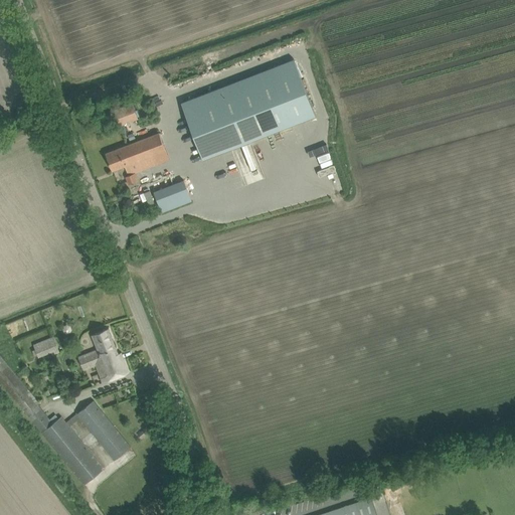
[(203,159),(230,148),(250,141),(316,115),(298,68),(222,98),(219,88),(181,103),(203,159)]
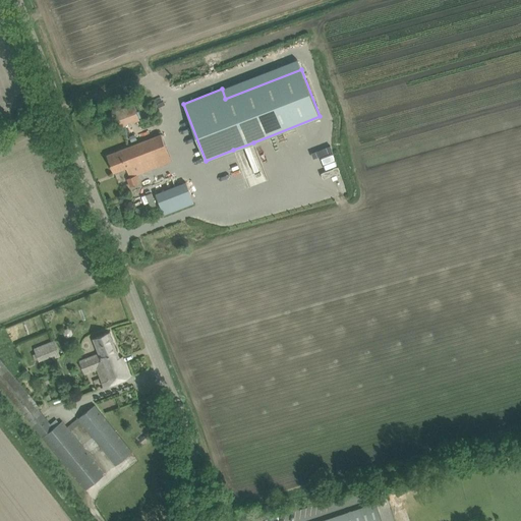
[(116,111),(121,126),(127,124),(126,121),(132,119),(133,122),(139,119),(133,104),(116,111)]
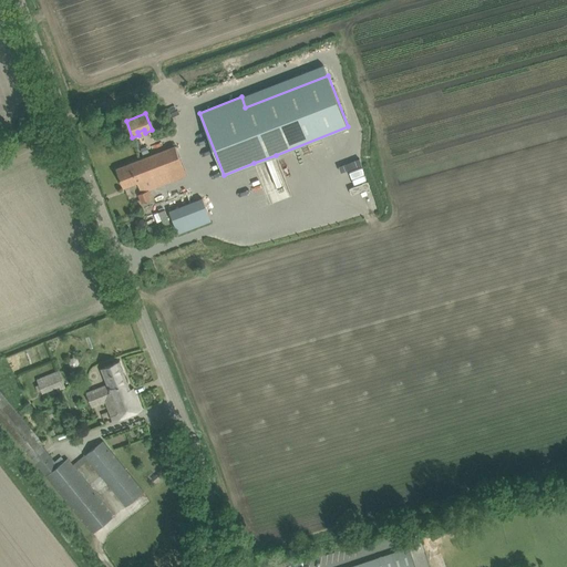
[(175,146),(127,165),(116,168),(124,187),(137,183),(142,193),(138,194),(142,204),(153,199),(148,191),(187,176),(175,146)]
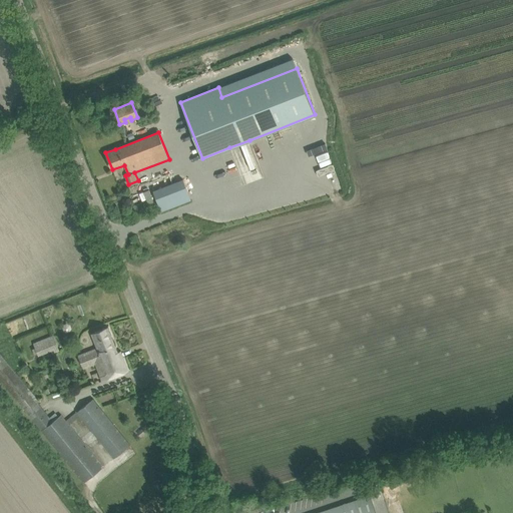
[(153,191),(161,211),(191,199),(183,179),(153,191)]
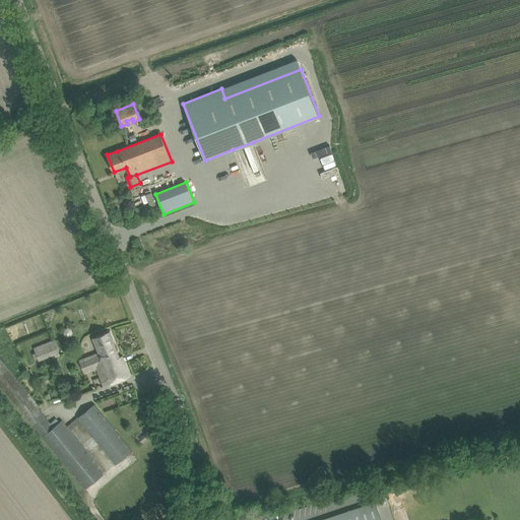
[(84,374),(90,372),(96,369),(104,386),(130,376),(125,363),(123,364),(110,331),(101,335),(92,338),(99,352),(79,361),(84,374)]
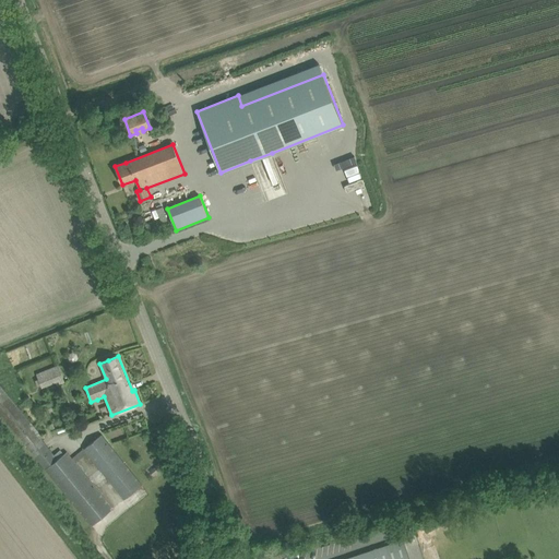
[(37,373),(36,375),(40,384),(42,387),(46,385),(55,381),(56,383),(63,380),(57,366),(42,372),(37,373)]
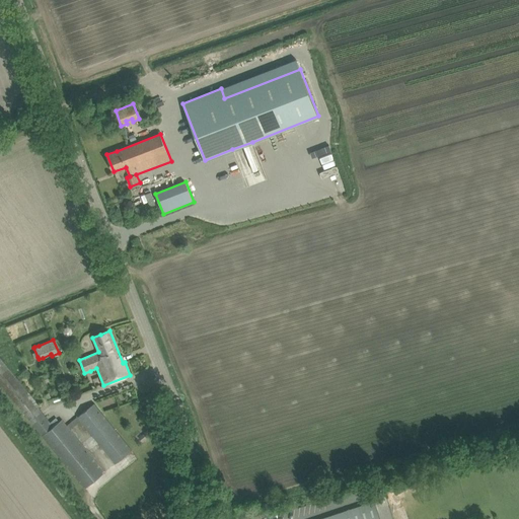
[(0,383),(30,421),(42,412),(0,360),(0,383)]
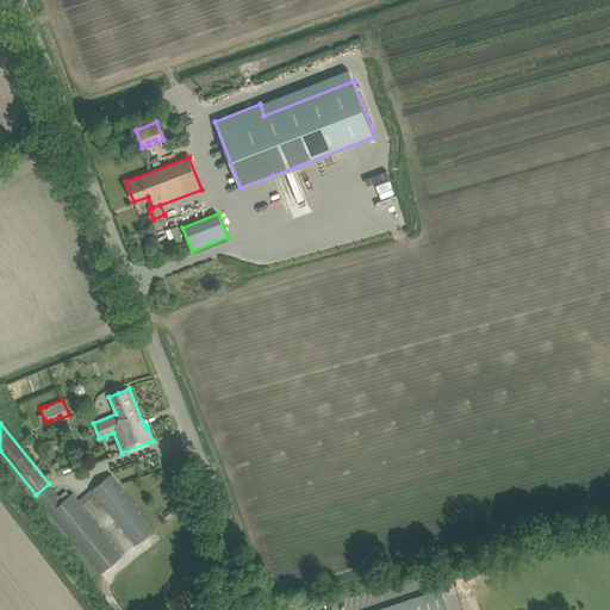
[(91,490),(79,499),(73,493),(63,502),(50,485),(37,496),(100,574),(124,555),(104,531),(100,526),(82,504),(94,493),(136,545),(155,529),(111,474),(92,490),(91,490)]
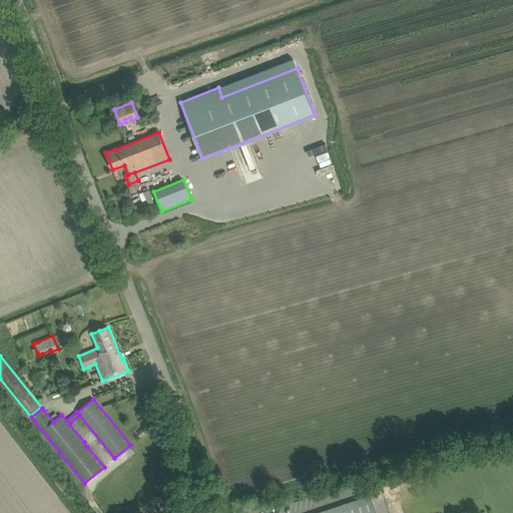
[(142,428),(137,432),(140,437),(145,432),(142,428)]
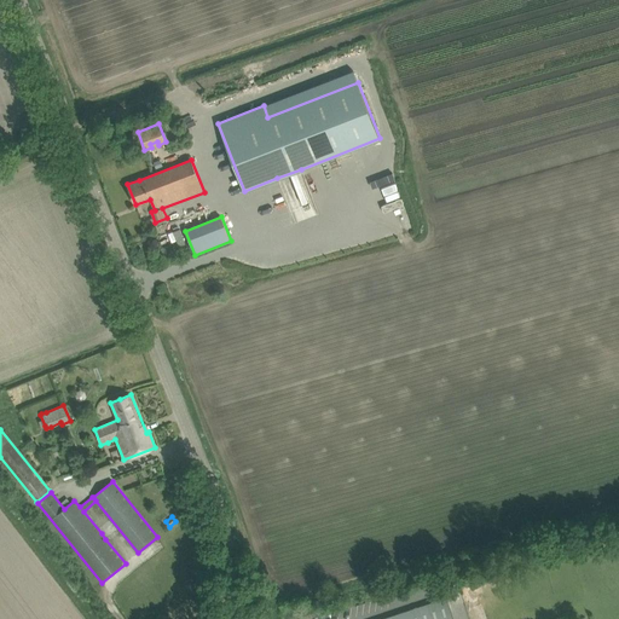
[(381,618),(452,618),(446,597),(381,618)]
